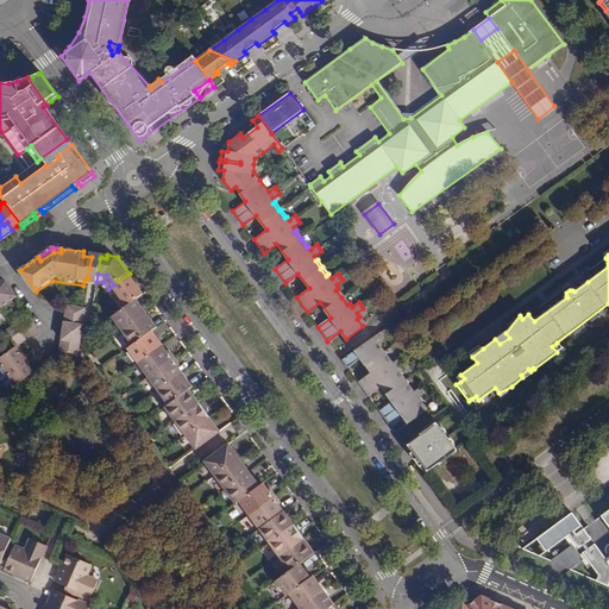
[(130,274),(114,284),(130,307),(136,303),(138,301),(145,296),(130,274)]
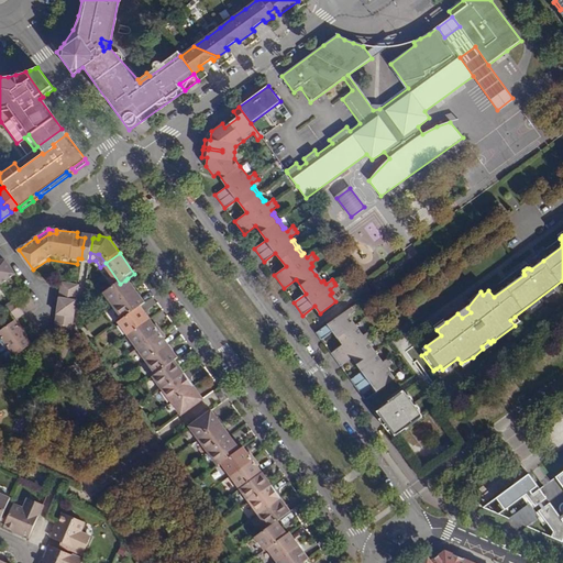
[(543,261),(541,257),(527,268),(529,268),(531,269),(543,261)]
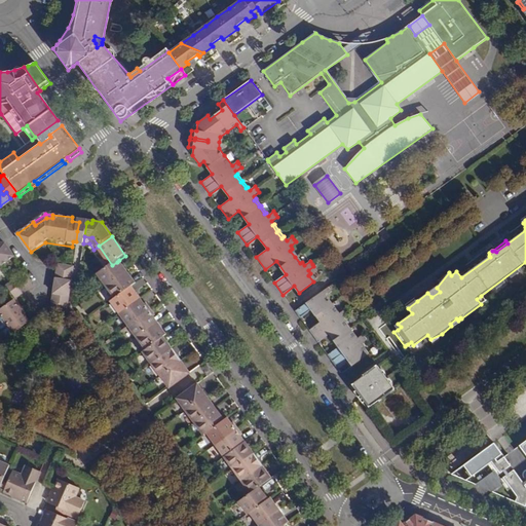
[(0,265),(0,266),(13,256),(4,243),(0,242),(0,265)]
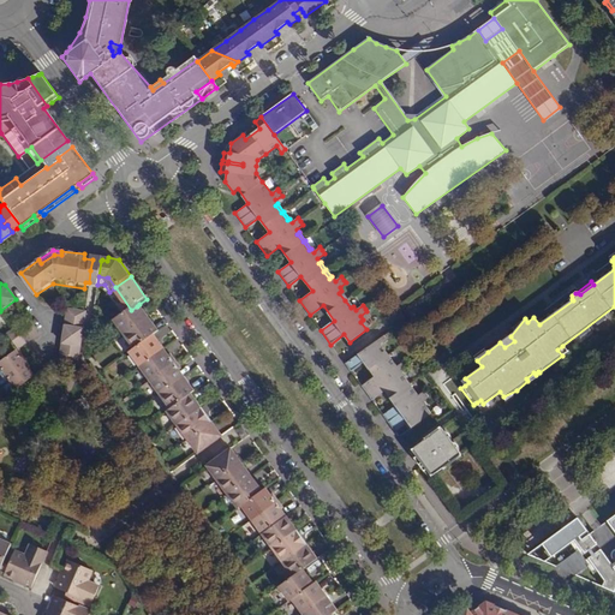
[(131,310),(115,287),(114,288),(109,292),(125,315),(131,310)]
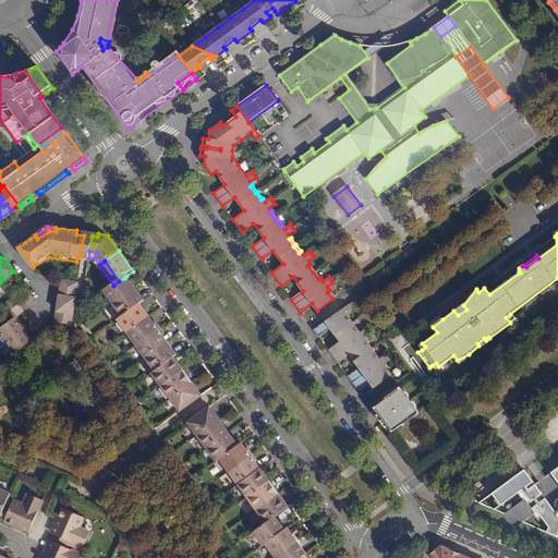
[(315,271),(310,264),(307,266),(313,273),(318,279),(320,278),(315,271)]
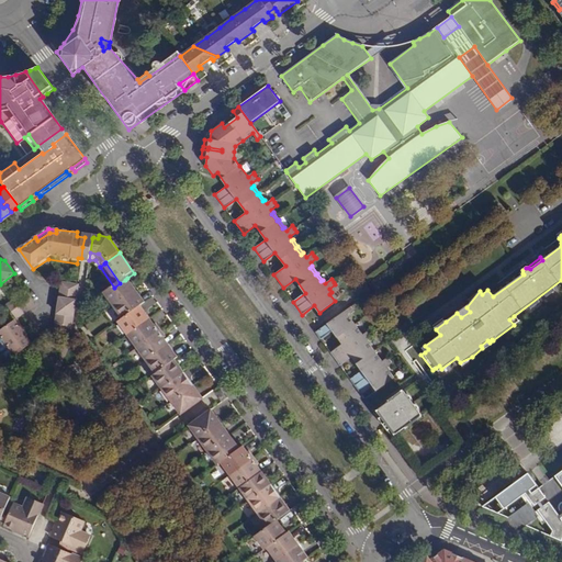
[(128,285),(125,280),(120,283),(114,288),(105,293),(115,306),(137,290),(133,284),(132,283),(128,285)]
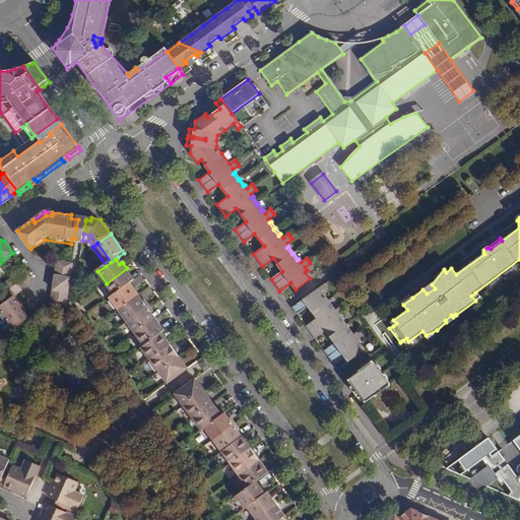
[(49,306),(64,308),(71,263),(57,261),(49,306)]
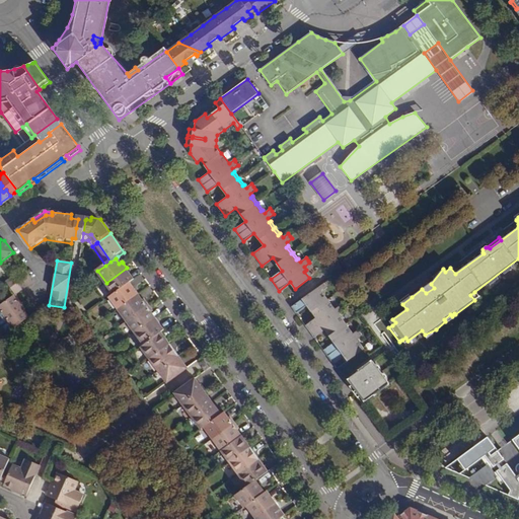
[(131,274),(127,268),(106,283),(116,295),(129,285),(132,283),(133,283),(129,277),(131,274)]
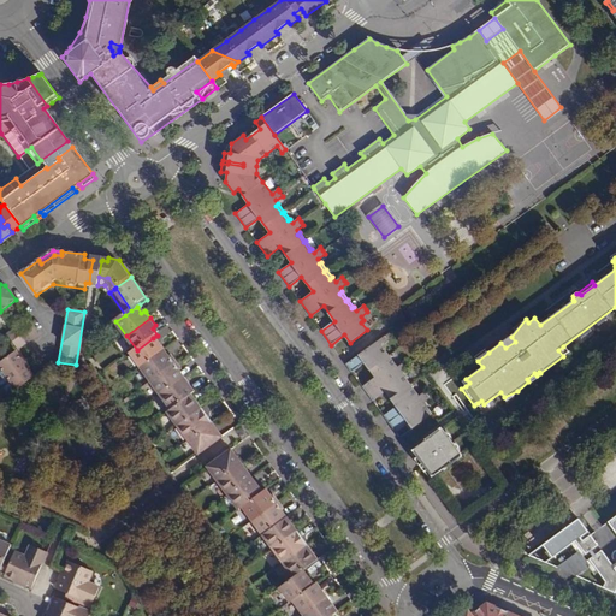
[(29,319),(13,330),(24,344),(39,333),(29,319)]
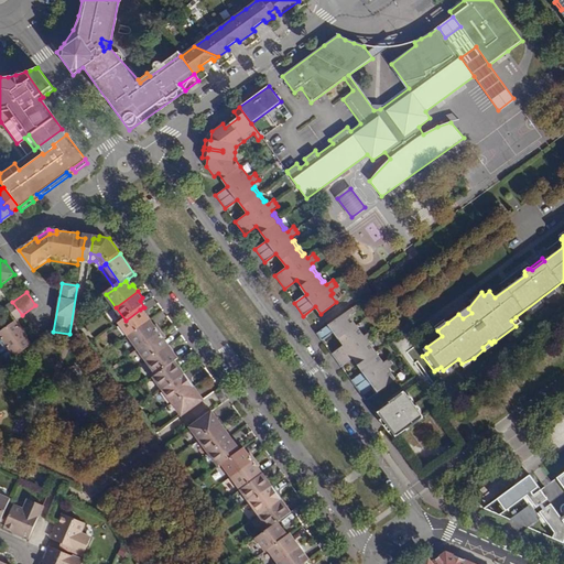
[(402,303),(397,295),(390,302),(396,310),(402,303)]
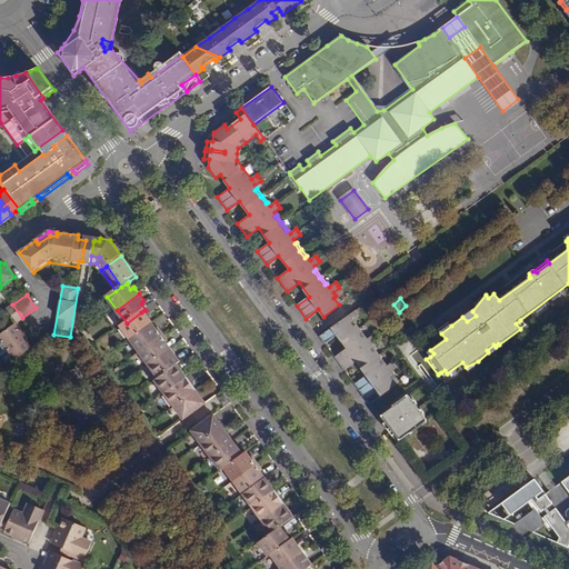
[(22,318),(12,305),(6,310),(15,322),(22,318)]
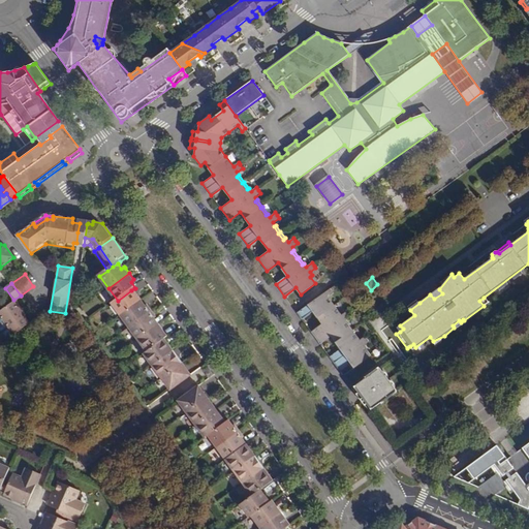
[(311,333),(320,345),(332,336),(341,349),(330,358),(338,370),(349,362),(354,368),(370,358),(369,356),(365,350),(366,349),(364,347),(370,342),(367,339),(366,337),(361,341),(358,338),(355,339),(350,332),(346,325),(347,324),(346,321),(351,317),(349,314),(347,312),(342,316),(340,313),(338,314),(333,307),(328,301),(330,300),(327,296),(333,291),(331,288),(298,313),(302,320),(313,311),(322,324),(311,333)]
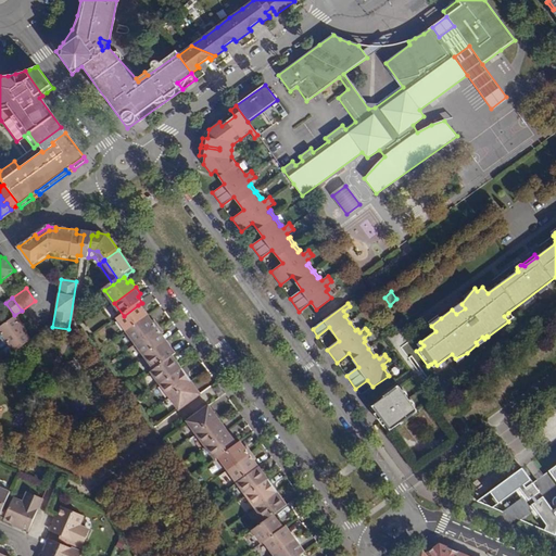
[(465,308),(462,304),(452,310),(456,314),(465,308)]
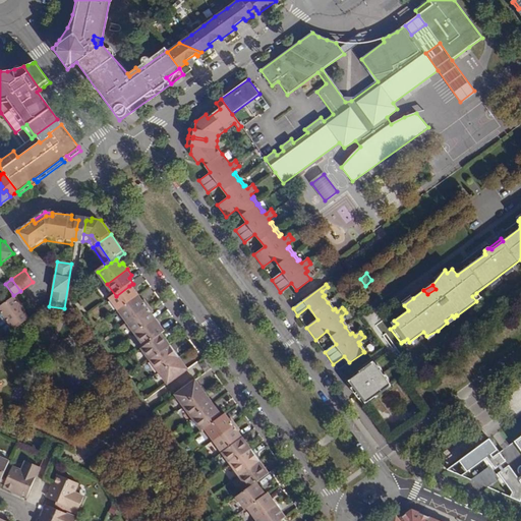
[(112,299),(120,310),(138,298),(140,296),(136,290),(133,291),(129,286),(116,296),(112,299)]
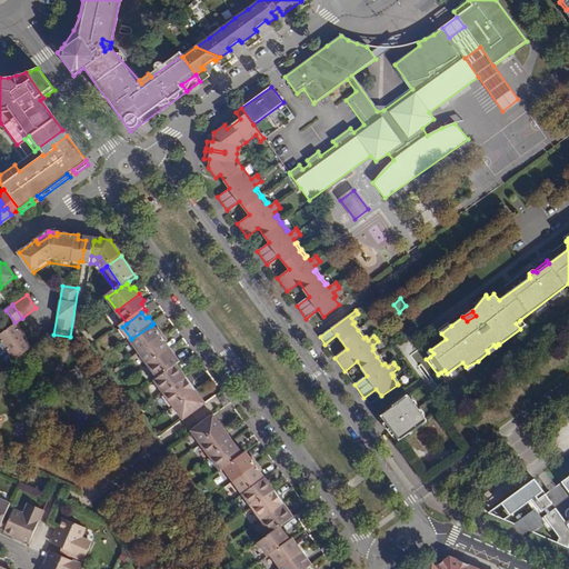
[(525,326),(520,320),(516,323),(520,329),(525,326)]
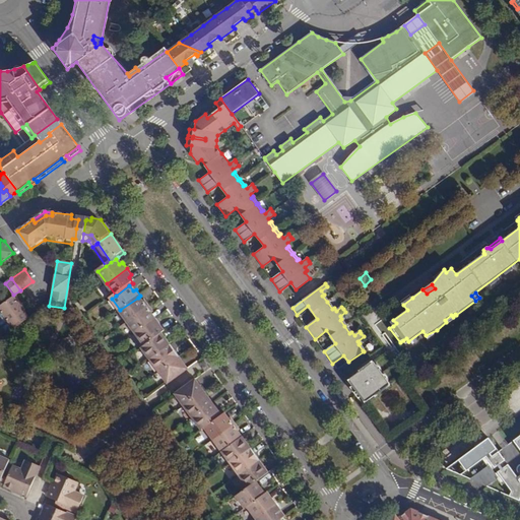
[(412,298),(410,294),(400,301),(403,305),(412,298)]
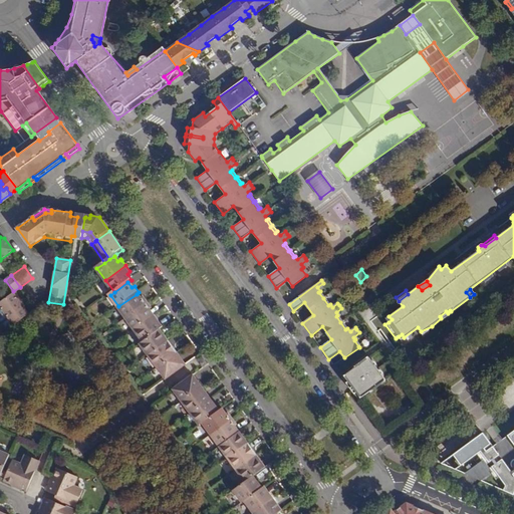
[(324,297),(320,291),(318,292),(323,298),(328,305),(330,304),(324,297)]
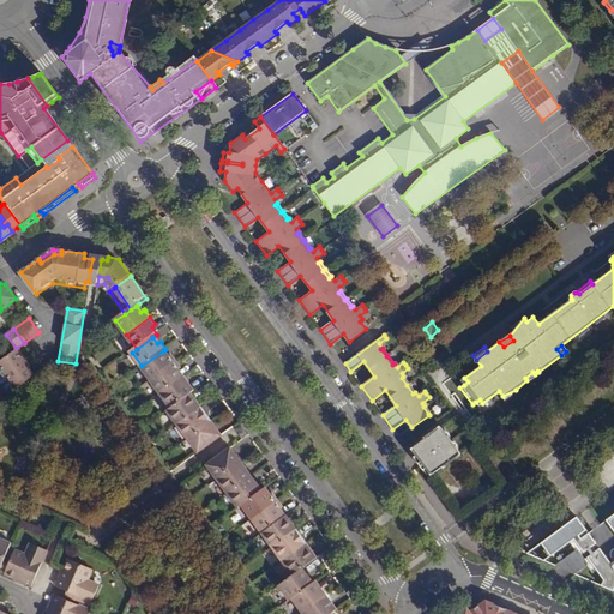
[(13,350),(0,360),(0,369),(14,390),(32,377),(13,350)]
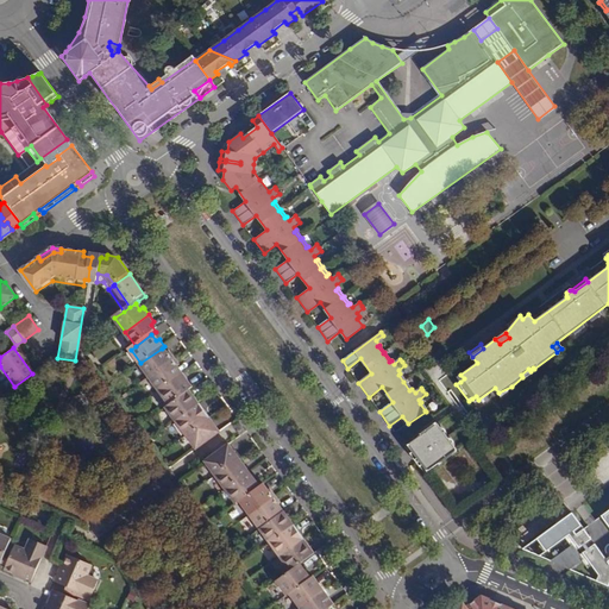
[(162,349),(140,363),(150,377),(174,360),(169,352),(165,355),(162,349)]
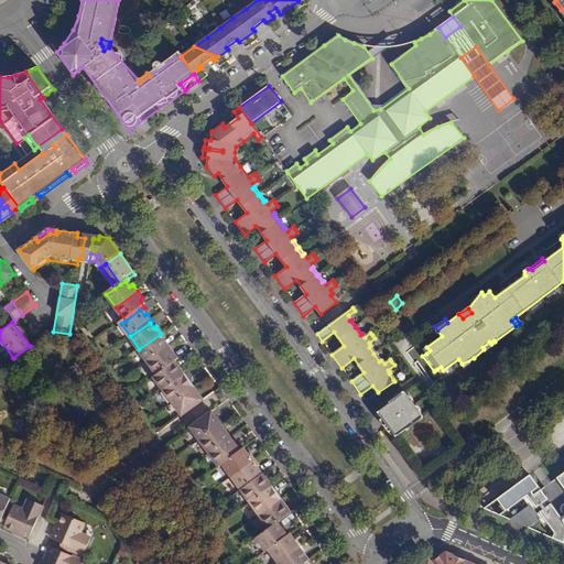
[(166,340),(161,334),(139,349),(148,361),(167,348),(163,343),(166,340)]
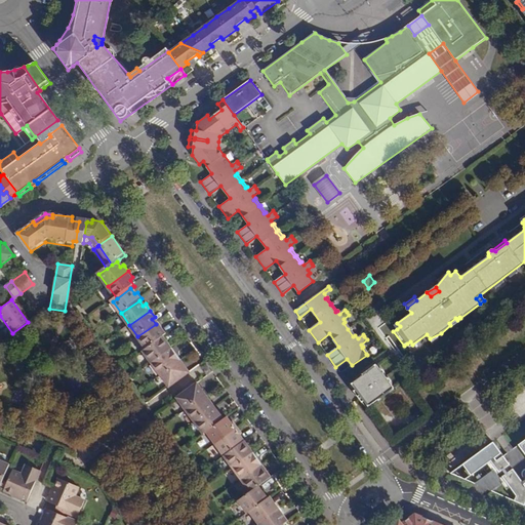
[(0,331),(1,333),(5,338),(12,333),(0,316),(0,322),(0,323),(0,331)]
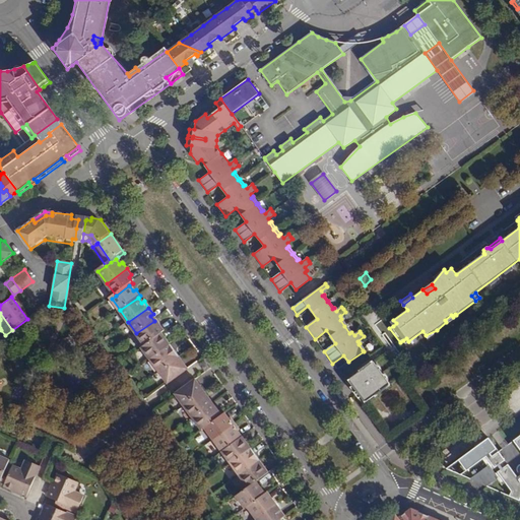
[(453,317),(451,315),(445,320),(446,322),(447,324),(454,319),(453,317)]
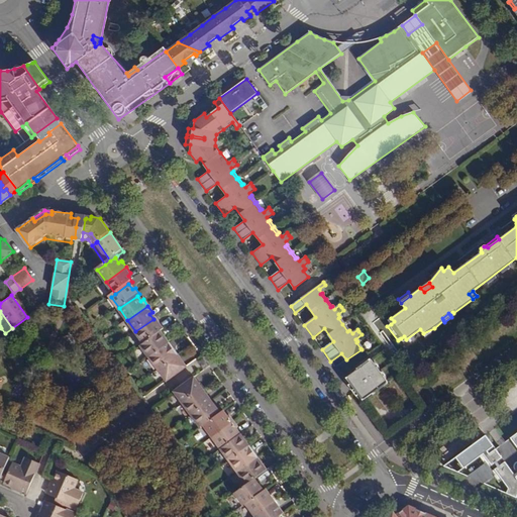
[(135,331),(144,343),(160,333),(162,331),(159,326),(161,324),(156,317),(153,319),(135,331)]
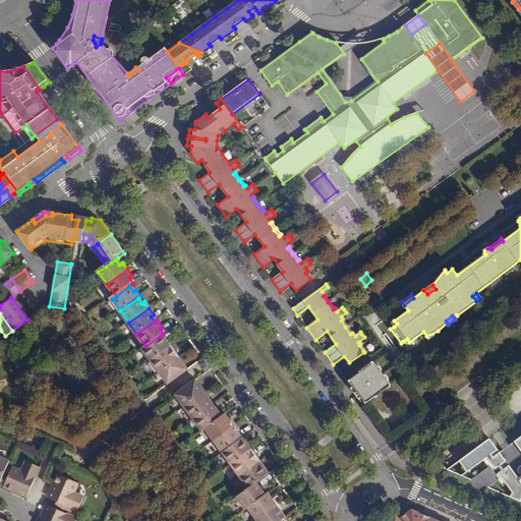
[(347,326),(342,320),(341,321),(345,327),(350,334),(352,333),(347,326)]
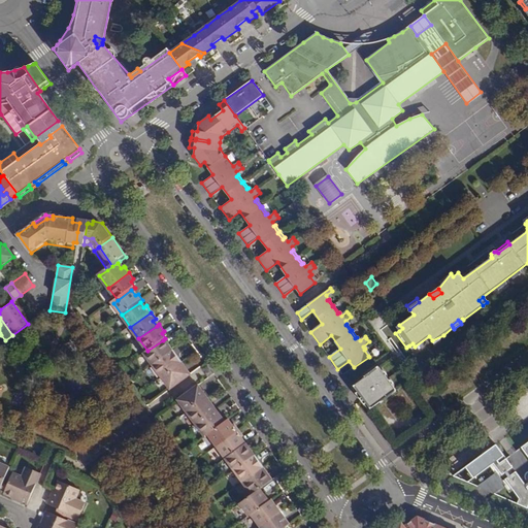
[(163,340),(171,352),(173,351),(165,338),(163,340)]
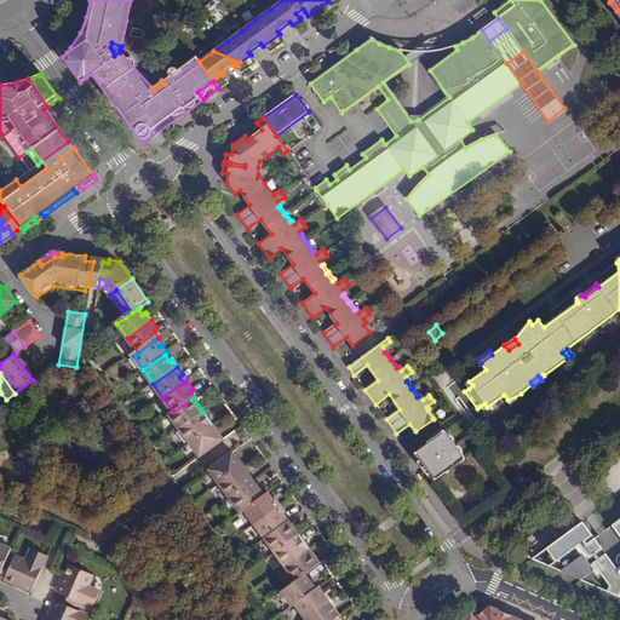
[(170,415),(179,429),(201,413),(191,400),(173,412),(170,415)]
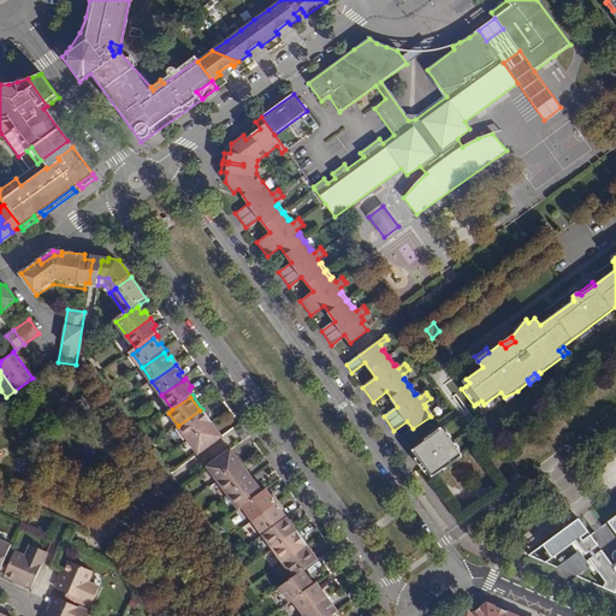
[(202,409),(200,410),(211,425),(213,422),(202,409)]
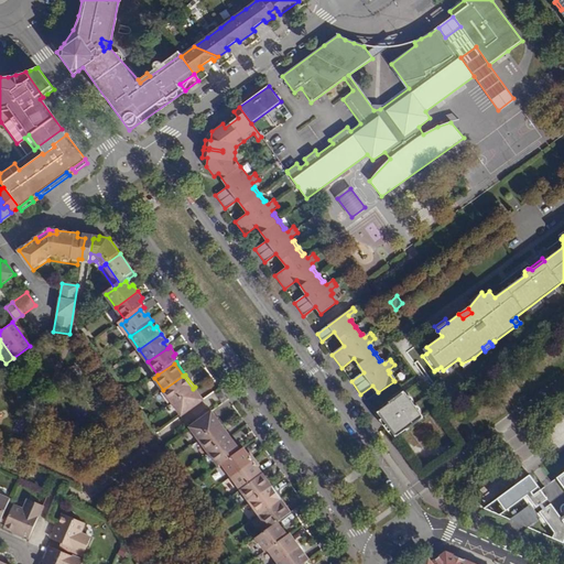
[(163,390),(173,403),(193,389),(183,376),(163,390)]
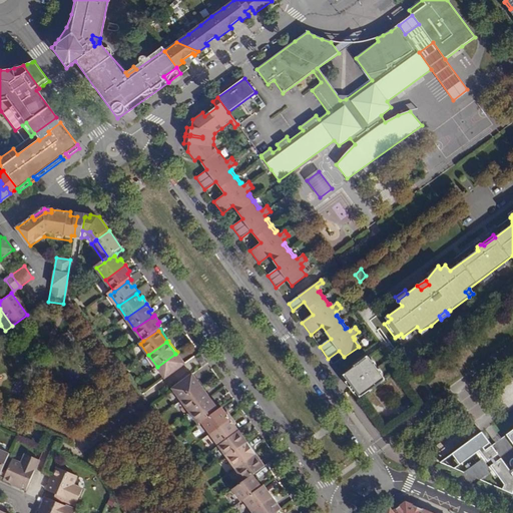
[(185,364),(177,352),(175,354),(183,365),(185,364)]
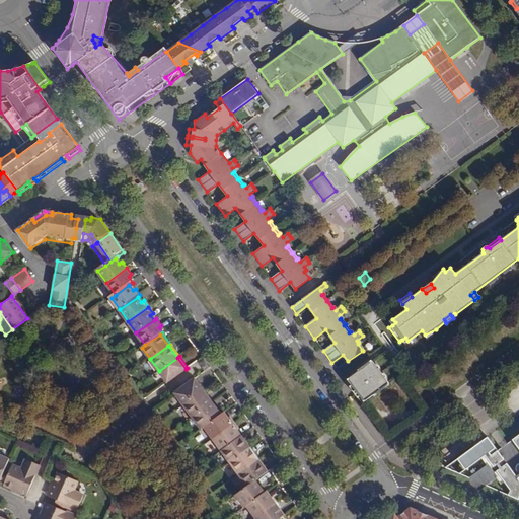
[(177,358),(159,371),(167,382),(186,369),(177,358)]
